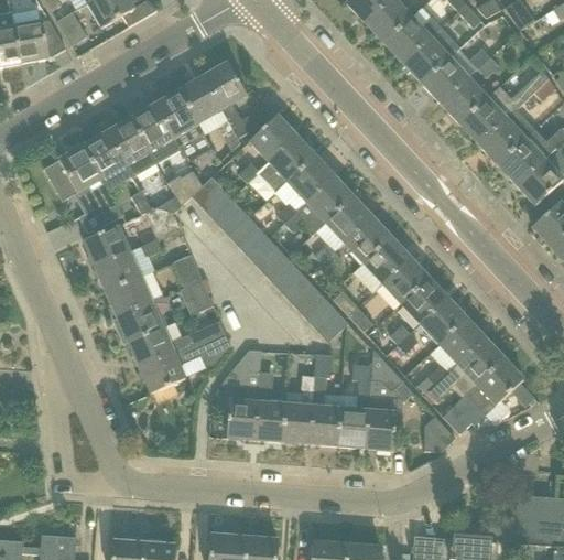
[(44,0),(50,11),(61,4),(68,0),(44,0)]
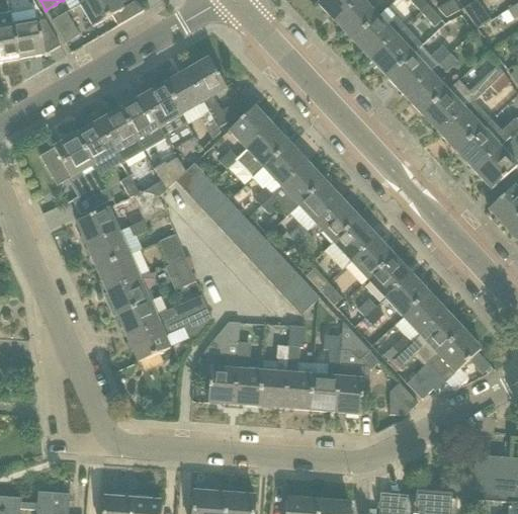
[(85,0),(80,3),(92,25),(112,14),(117,24),(144,9),(136,0),(85,0)]
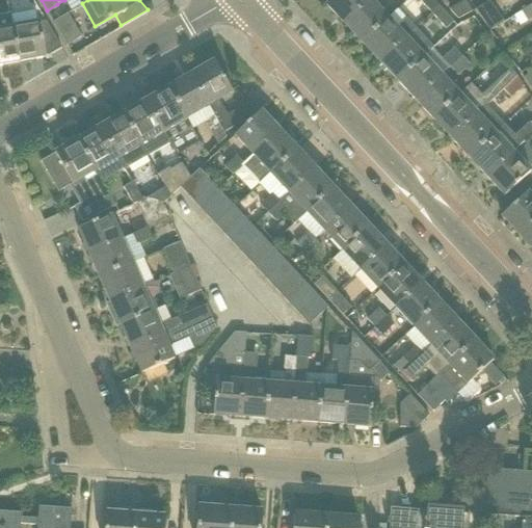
[(326,0),(325,1),(343,21),(365,0),(326,0)]
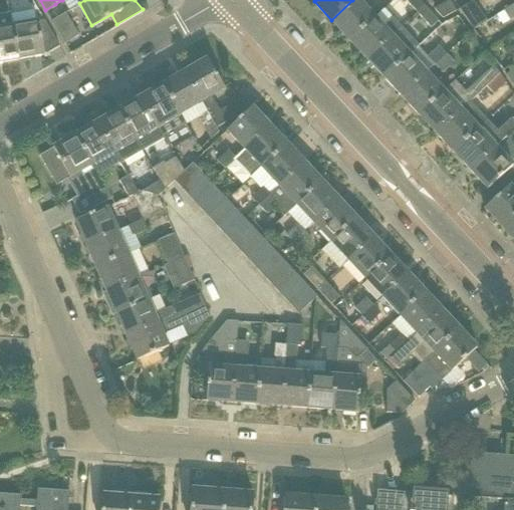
[(349,38),(374,15),(360,0),(352,0),(331,20),(349,38)]
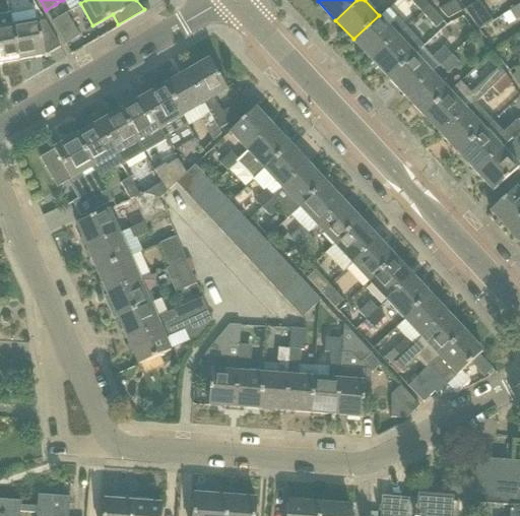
[(412,0),(423,10),(430,4),(427,0),(412,0)]
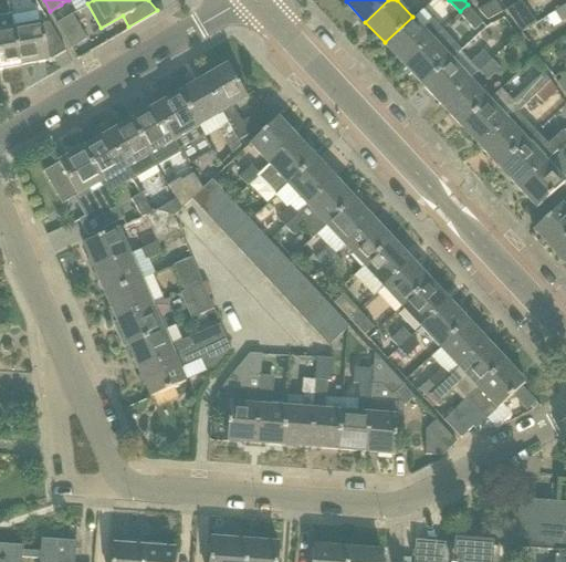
[(488,18),(503,9),(498,0),(490,0),(479,7),(488,18)]
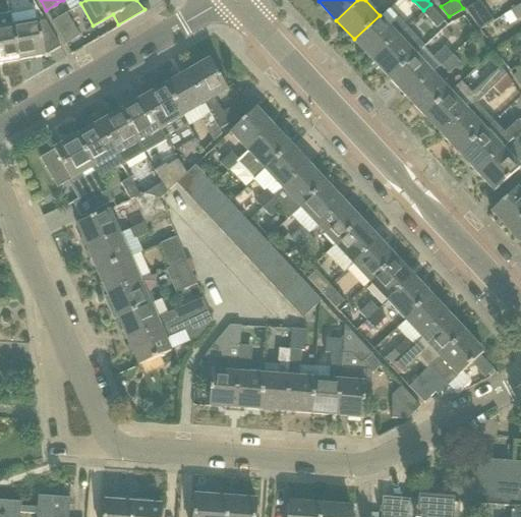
[(480,26),(494,18),(480,0),(476,0),(466,7),(480,26)]
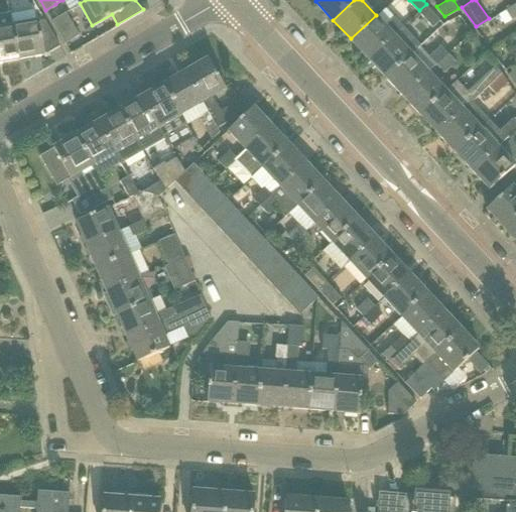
[(512,18),(515,15),(515,1),(506,8),(512,18)]
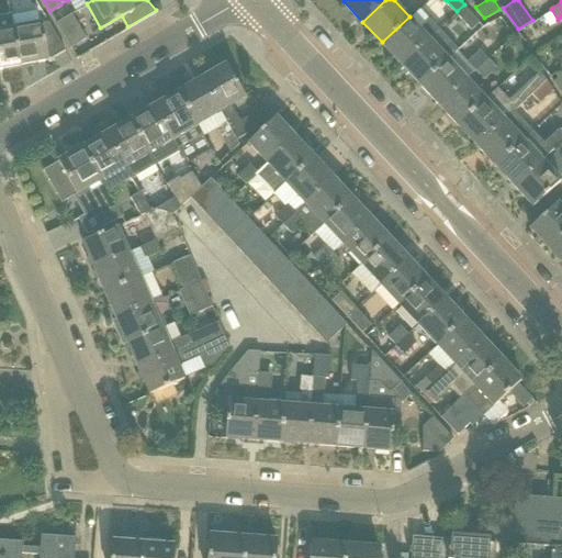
[(464,4),(457,11),(471,28),(480,20),(464,4)]
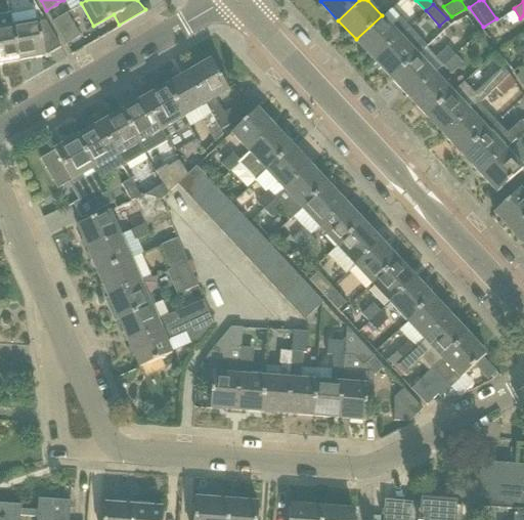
[(392,7),(382,15),(356,39),(374,57),(409,25),(401,15),(401,16),(392,7)]
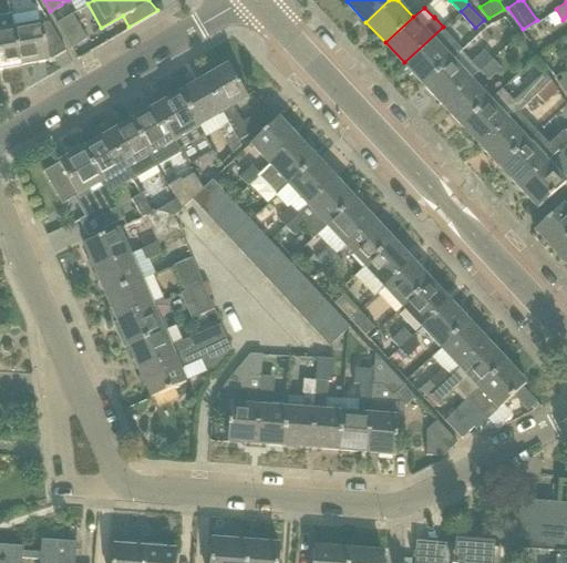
[(0,67),(20,63),(13,26),(14,26),(11,11),(0,13),(0,67)]
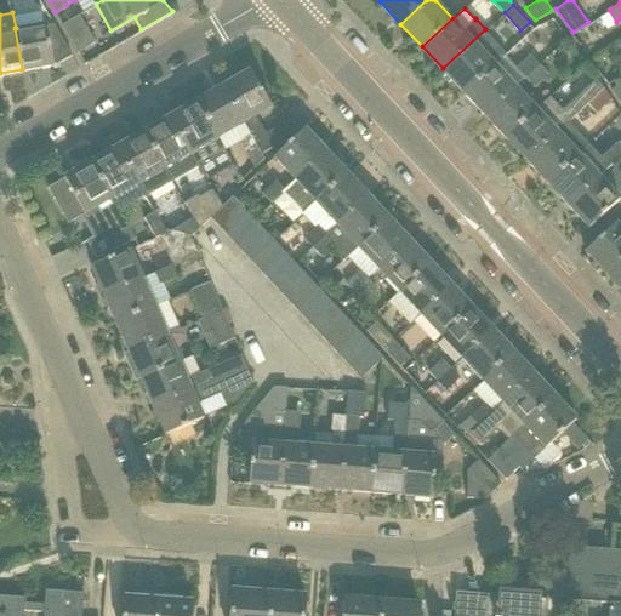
[(78,50),(95,40),(79,13),(62,23),(78,50)]
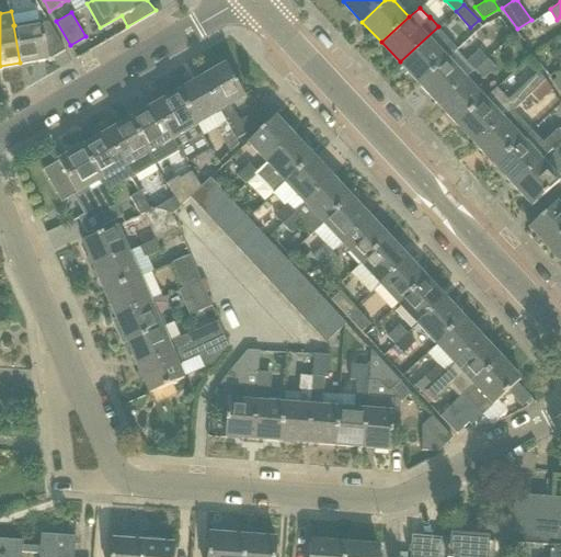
[(20,63),(48,58),(48,56),(53,55),(65,48),(48,20),(14,25),(13,25),(20,63)]
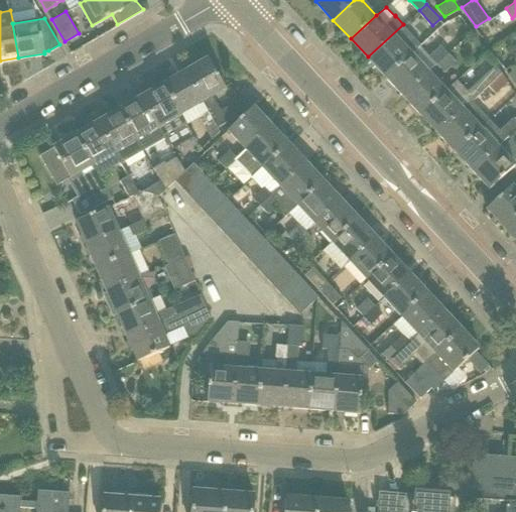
[(403,24),(368,56),(385,75),(411,51),(411,52),(421,43),(403,24)]
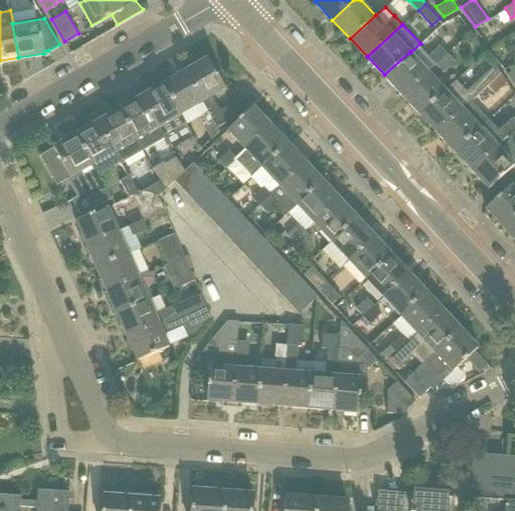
[(436,62),(448,51),(441,43),(428,55),(436,62)]
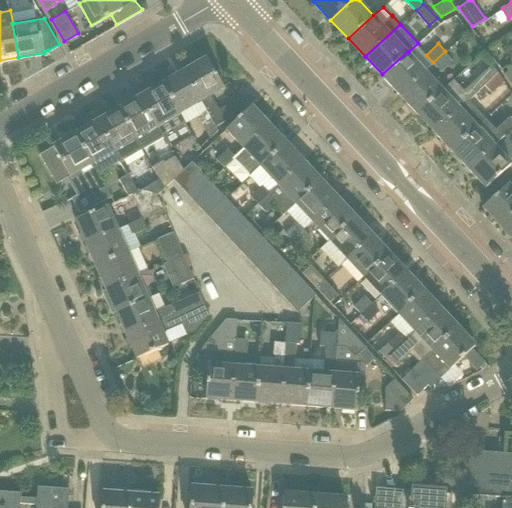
[(382,74),(399,93),(425,69),(408,52),(408,51),(382,74)]
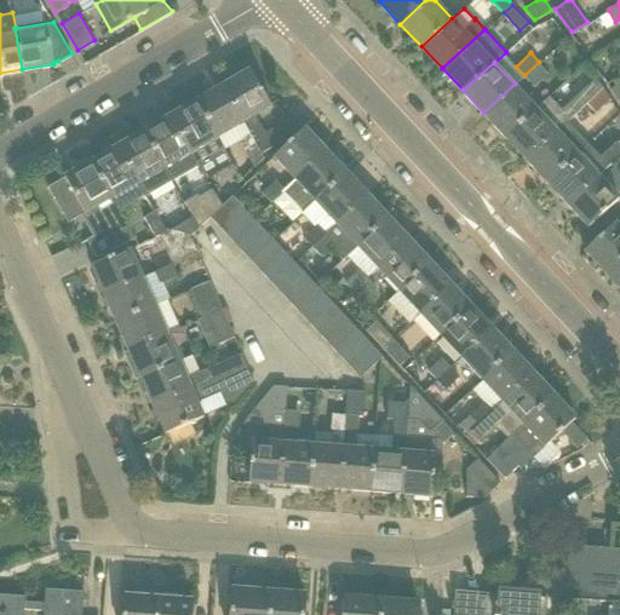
[(549,72),(539,62),(524,75),(534,85),(549,72)]
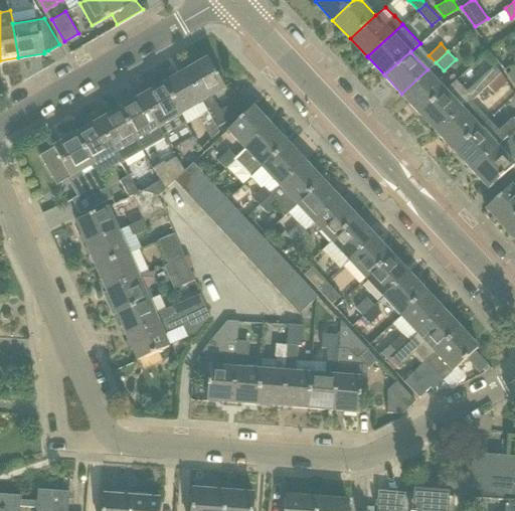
[(221,109),(212,94),(224,87),(207,56),(186,69),(203,99),(202,100),(209,110),(217,125),(237,113),(238,114),(249,102),(241,93),(229,104),(221,109)]
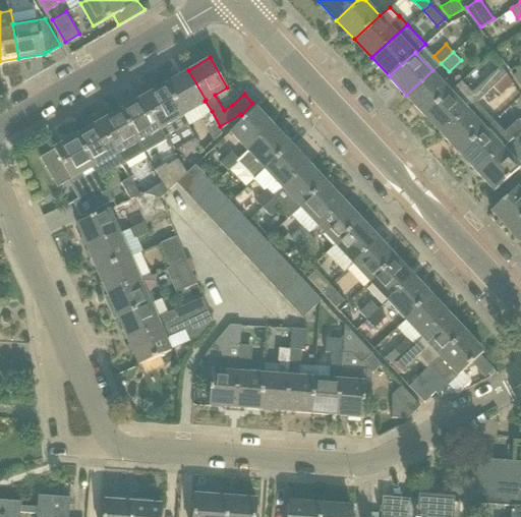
[(424,114),(443,133),(468,109),(467,108),(476,101),(493,85),(506,72),(501,64),(472,91),(461,78),(450,90),(424,114)]
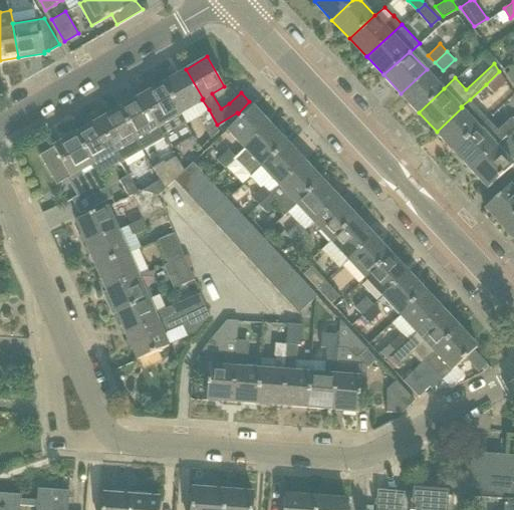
[(181,111),(202,99),(203,98),(186,69),(163,82),(181,111)]
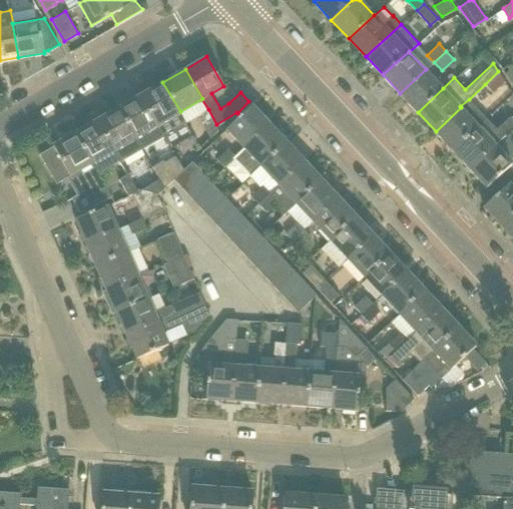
[(426,69),(400,93),(418,112),(443,88),(426,69)]
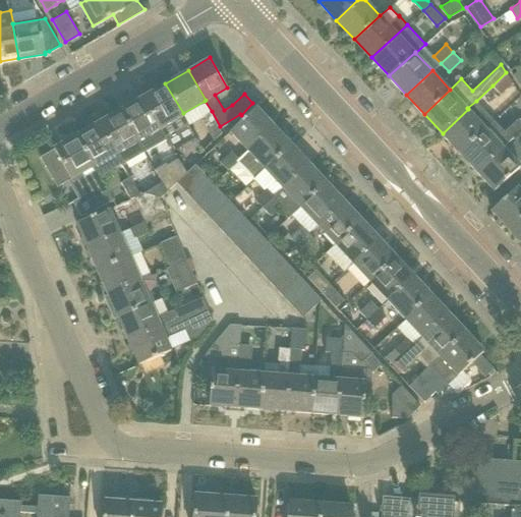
[(501,93),(513,81),(506,72),(493,85),(501,93)]
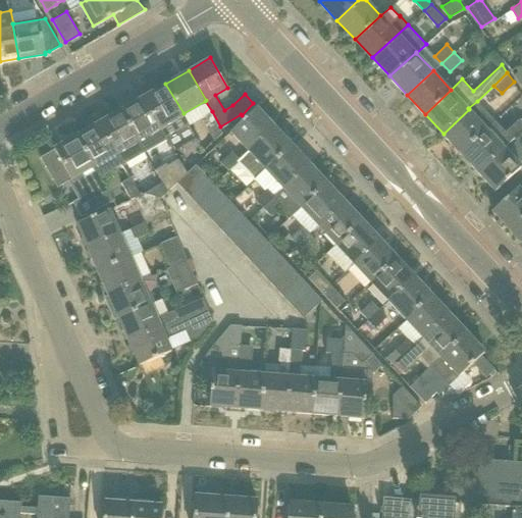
[(144,96),(168,138),(190,125),(184,113),(165,84),(144,96)]
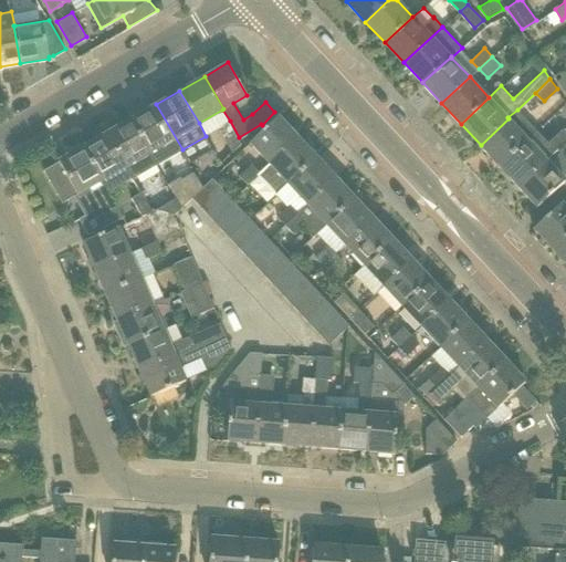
[(158,165),(182,151),(181,149),(182,149),(156,104),(132,118),(158,165)]
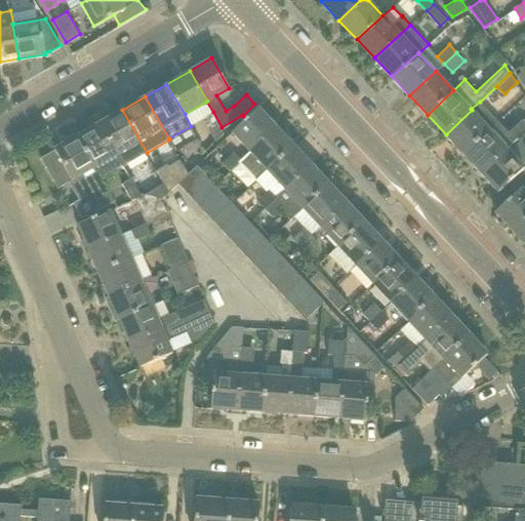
[(480,102),(471,109),(472,110),(446,134),(463,153),(497,121),(480,102)]
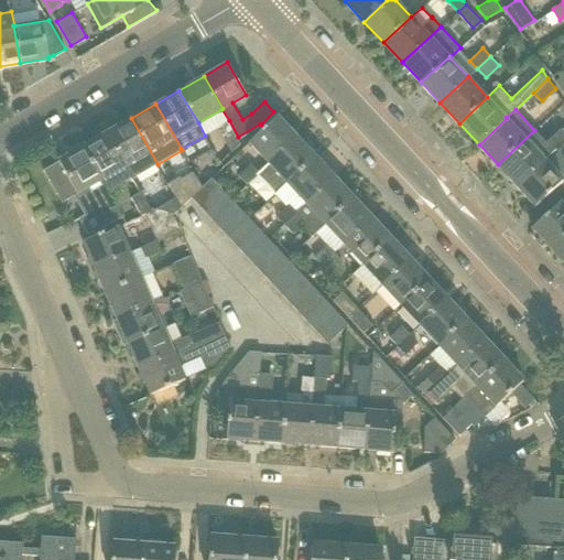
[(295,136),(277,115),(249,141),(268,161),(269,162),(295,136)]
